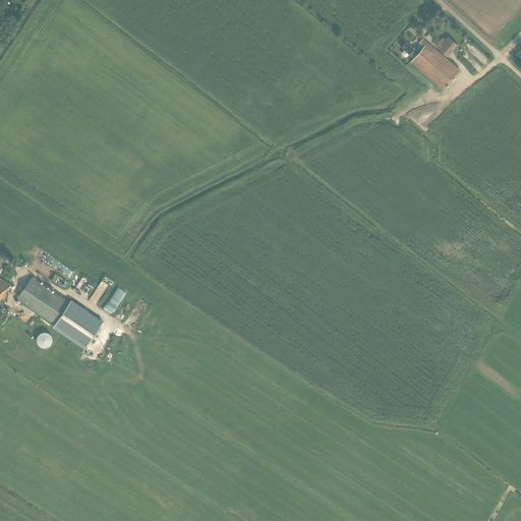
[(417,33),(411,29),(404,38),(410,42),(417,33)]
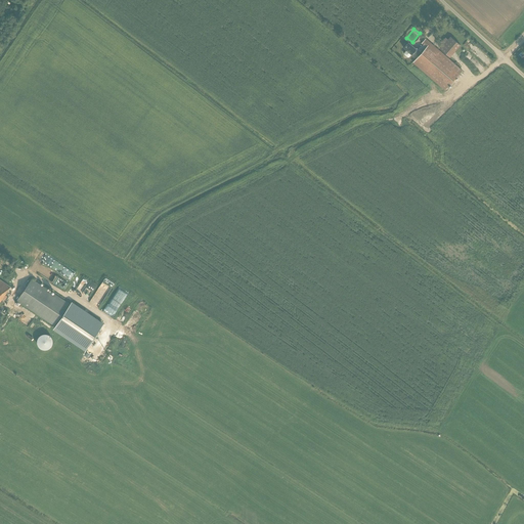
[(457,43),(460,40),(455,37),(453,39),(450,36),(448,40),(445,37),(440,43),(442,46),(440,48),(449,57),(461,45),(457,43)]
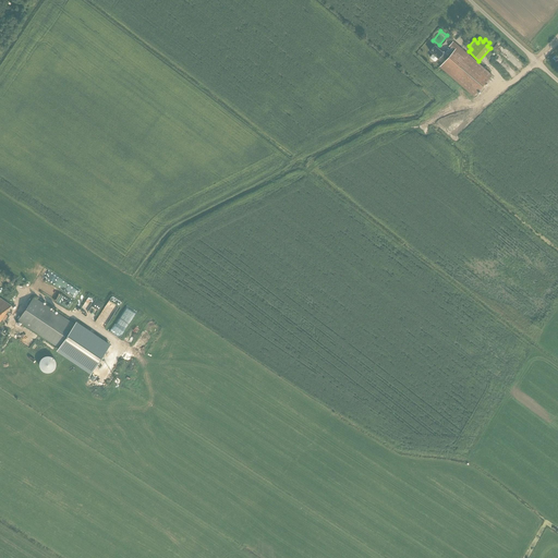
[(440,67),(474,96),(492,75),(453,41),(449,46),(451,48),(448,50),(445,53),(444,52),(435,45),(431,51),(433,53),(431,57),(431,58),(435,61),(436,61),(438,58),(441,56),(446,60),(440,67)]
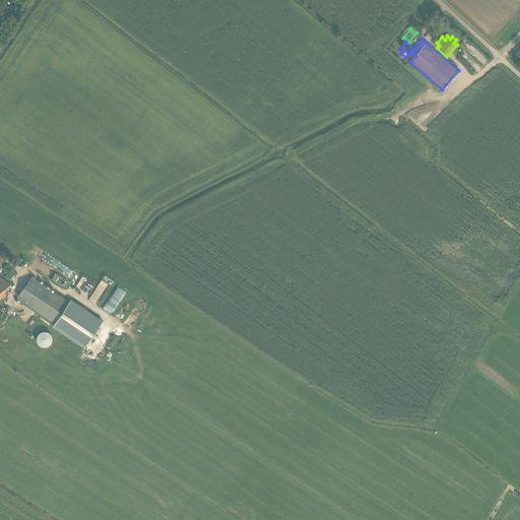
[(411,115),(414,118),(423,109),(419,107),(411,115)]
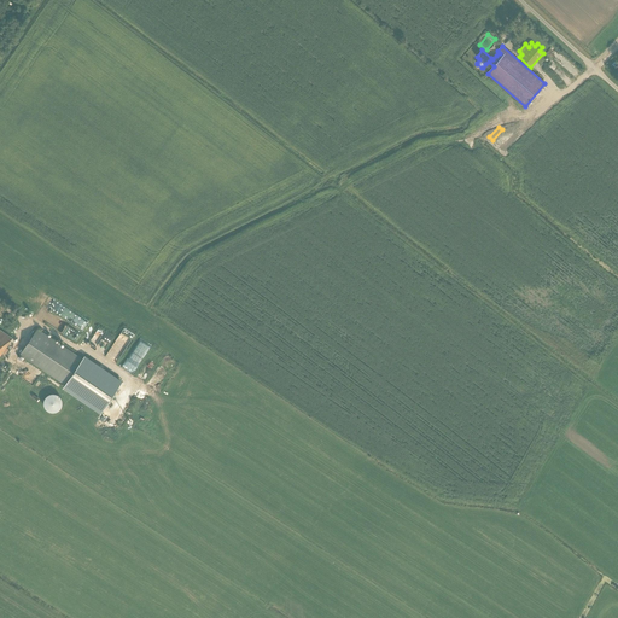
[(83,359),(38,328),(21,355),(65,385),(63,389),(100,414),(122,382),(85,356),(83,359)]
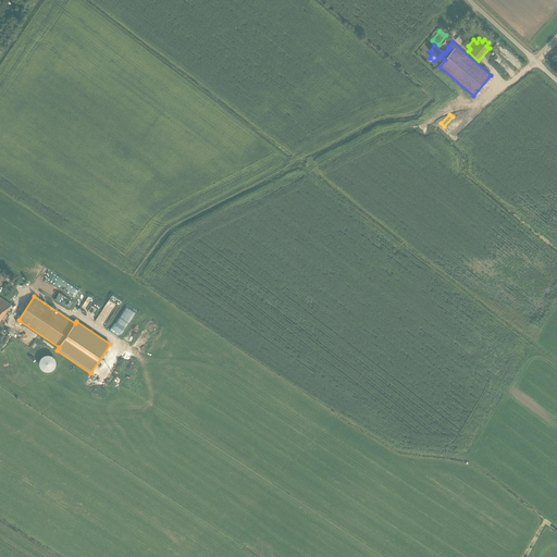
[(88,296),(83,305),(88,307),(89,305),(91,306),(94,304),(99,307),(101,304),(88,296)]
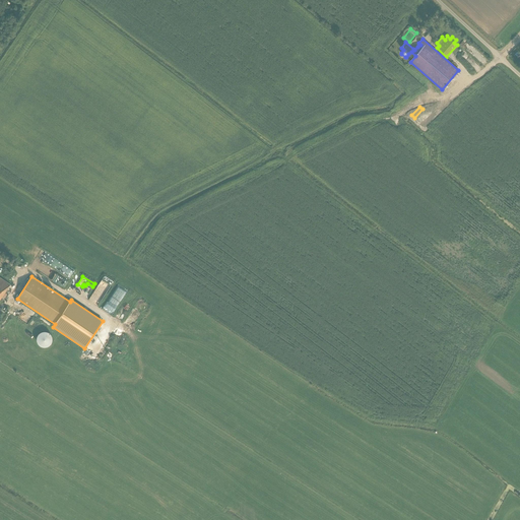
[(7,294),(5,293),(10,284),(0,277),(0,300),(2,297),(4,298),(7,294)]
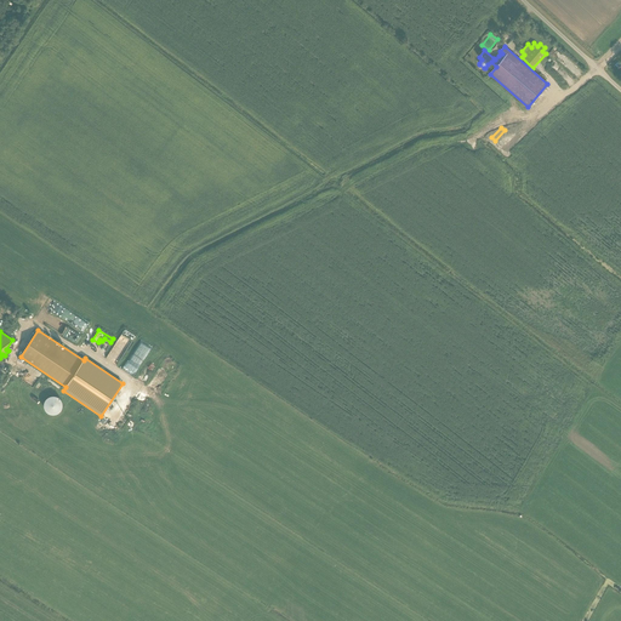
[(117,342),(113,340),(102,357),(115,365),(129,343),(120,337),(117,342)]
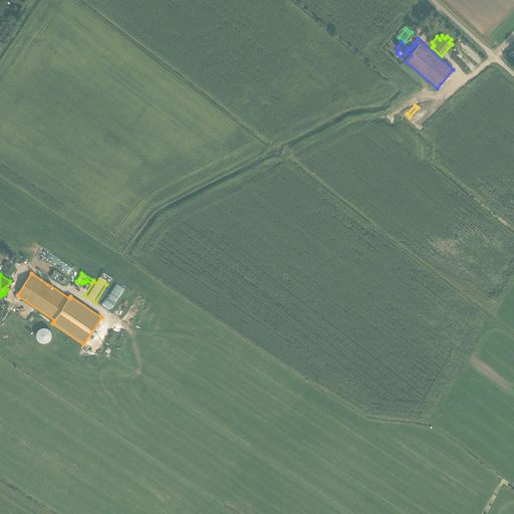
[(115,282),(100,308),(110,313),(124,287),(115,282)]
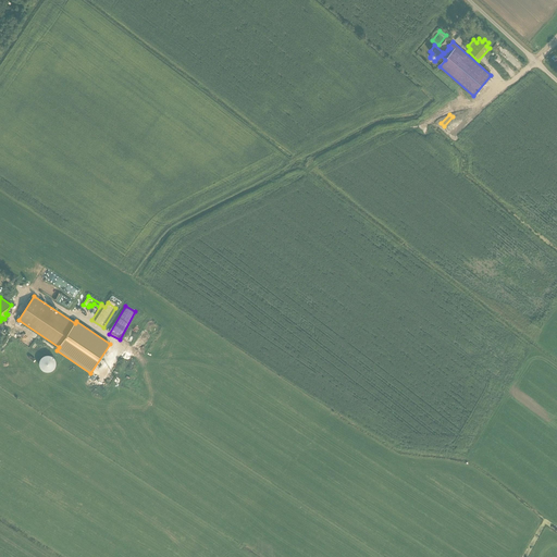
[(25,342),(28,343),(27,346),(28,347),(34,338),(24,332),(17,342),(23,345),(25,342)]
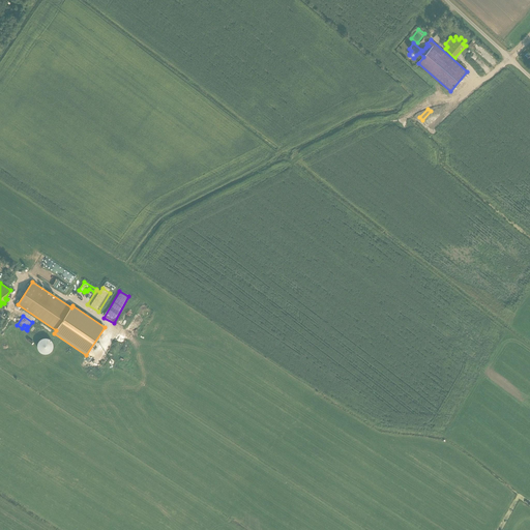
[(4,333),(10,321),(7,319),(1,331),(4,333)]
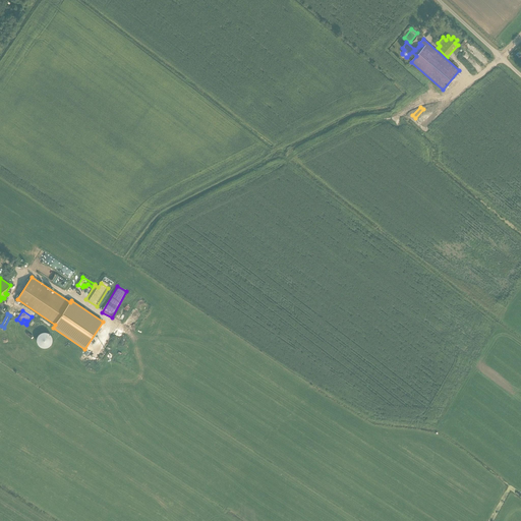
[(53,338),(52,337),(52,336),(51,334),(50,333),(48,333),(47,332),(45,332),(44,332),(42,333),(41,333),(40,334),(39,336),(38,337),(38,338),(37,340),(38,341),(38,343),(39,344),(40,345),(41,346),(42,347),(44,347),(45,348),(47,347),(48,347),(50,346),(51,345),(52,344),(52,343),(53,341),(53,340),(53,338)]
